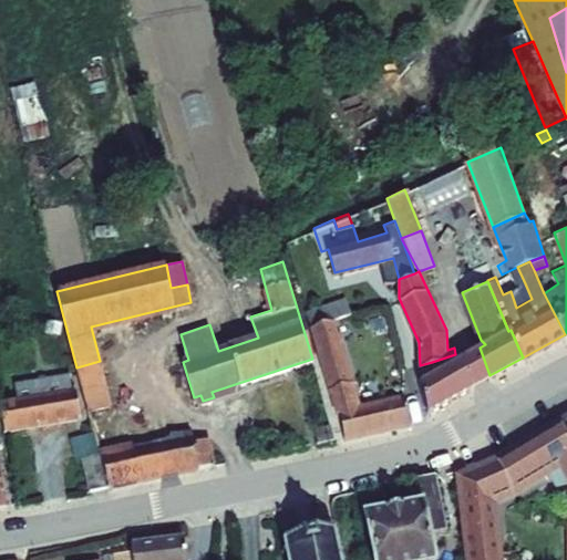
[(532,299),(525,283),(511,291),(516,308),(532,299)]
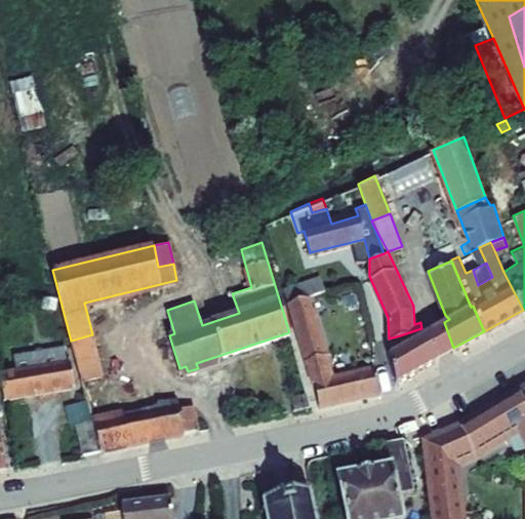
[(325,288),(321,275),(284,287),(288,300),(325,288)]
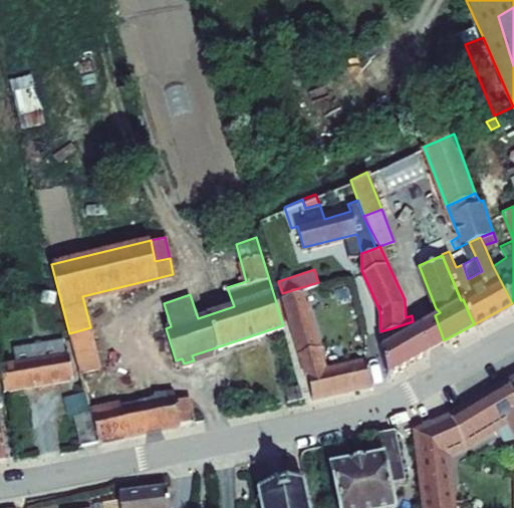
[(57,291),(43,287),(40,296),(55,300),(57,291)]
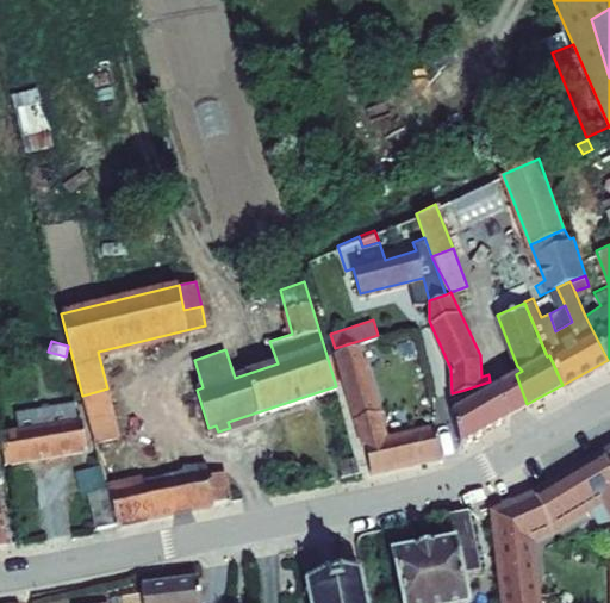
[(360,341),(335,348),(362,442),(365,442),(371,471),(442,454),(436,423),(388,435),(360,341)]
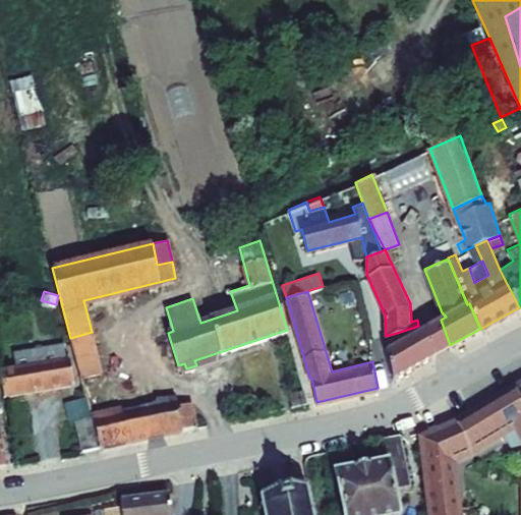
[(433,354),(450,345),(441,320),(425,328),(433,354)]
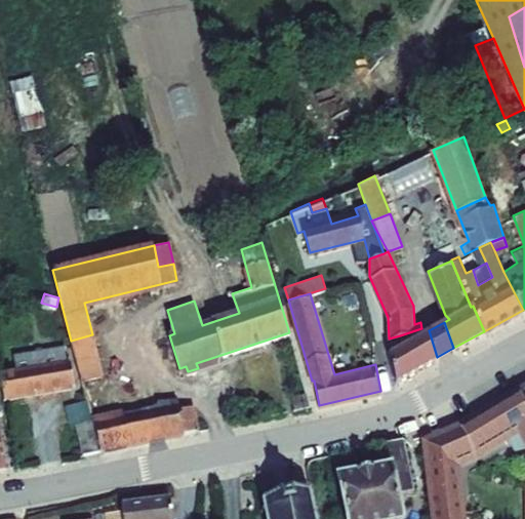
[(429,330),(428,326),(421,328),(415,330),(418,336),(403,346),(395,351),(393,347),(388,349),(397,381),(437,357),(429,330)]
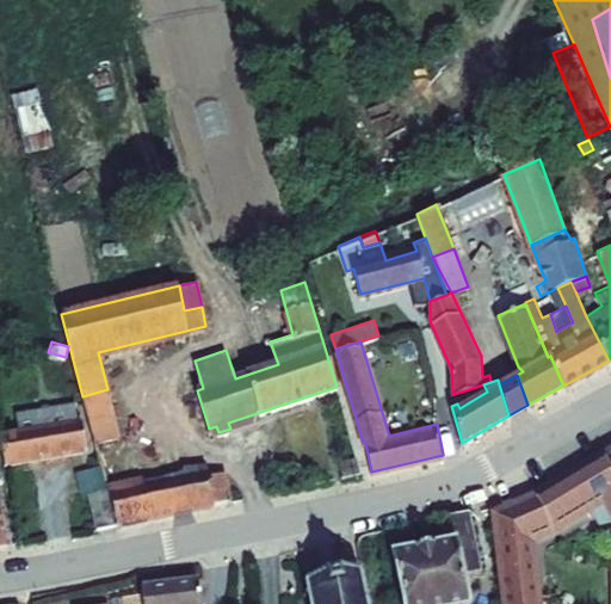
[(487,392),(483,384),(466,390),(469,402),(487,392)]
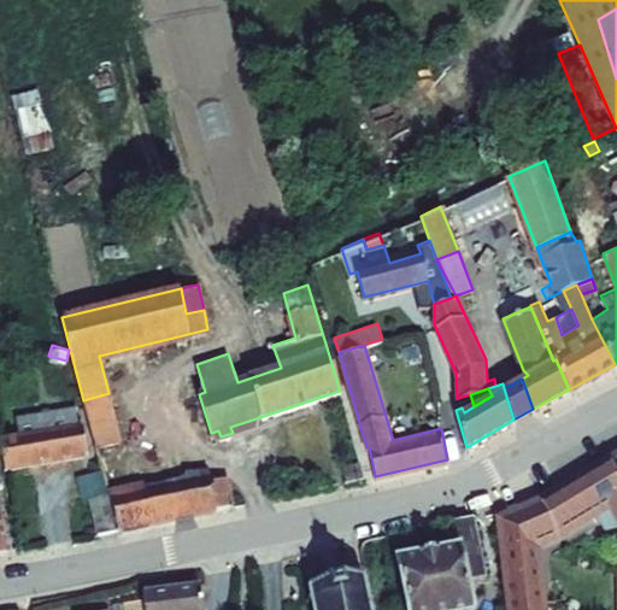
[(121,438),(109,393),(83,400),(95,444),(121,438)]
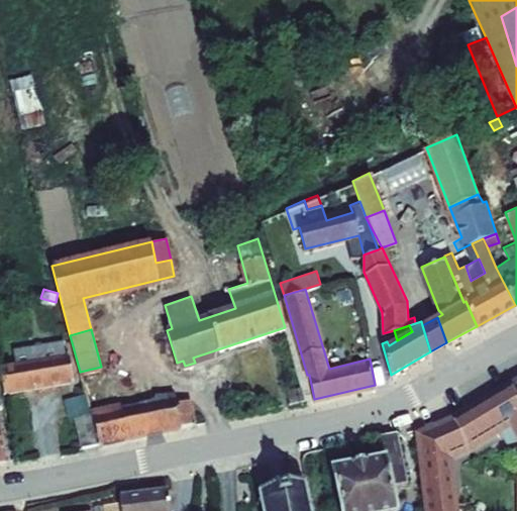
[(74,377),(69,352),(66,353),(63,338),(13,347),(17,363),(0,366),(0,372),(4,389),(74,377)]
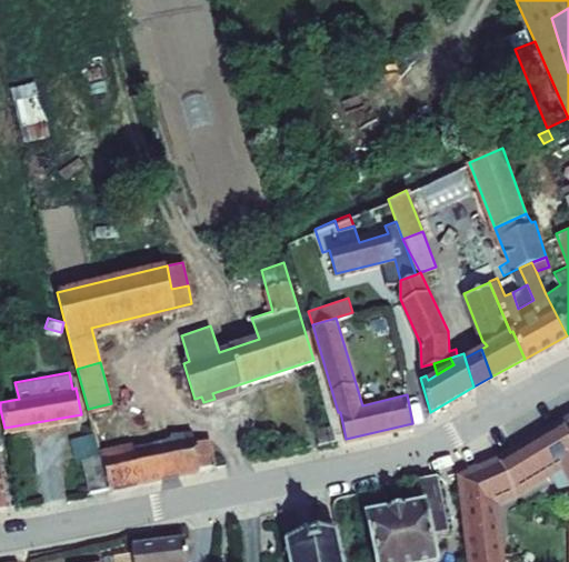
[(498,459),(461,475),(470,561),(501,561),(495,501),(493,498),(512,490),(547,469),(558,484),(568,481),(568,417),(561,421),(498,459)]
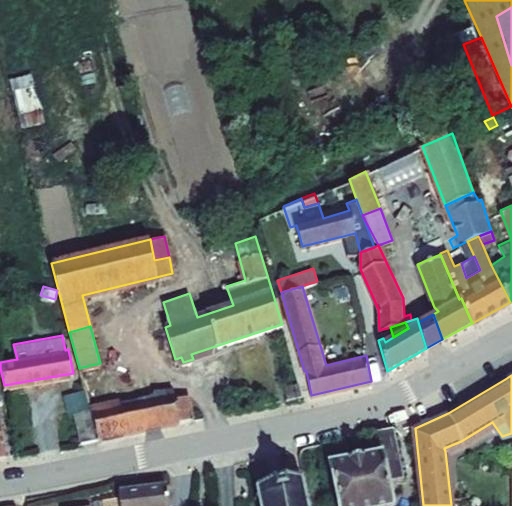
[(301,394),(298,381),(285,384),(288,397),(301,394)]
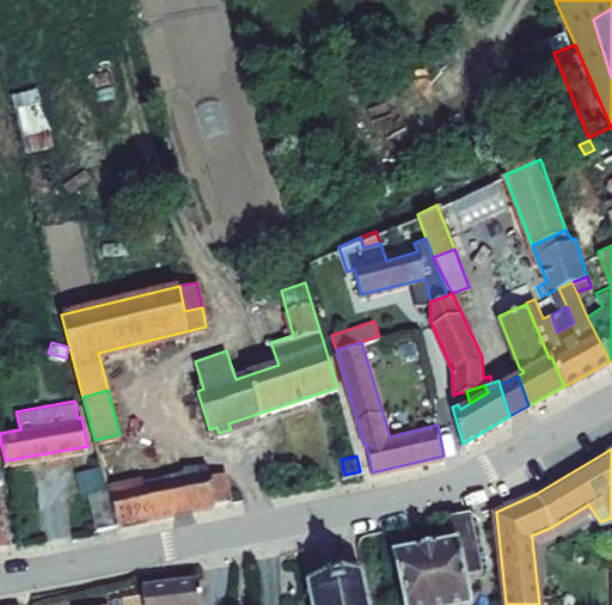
[(81,493),(108,487),(102,463),(75,470),(81,493)]
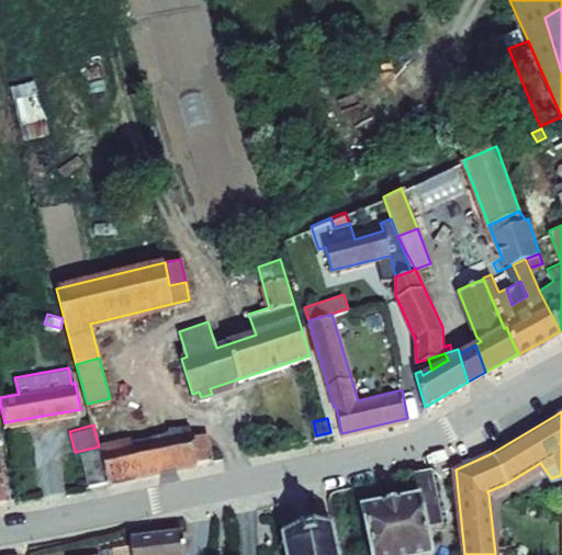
[(193,434),(192,431),(100,450),(108,478),(198,461),(193,434)]
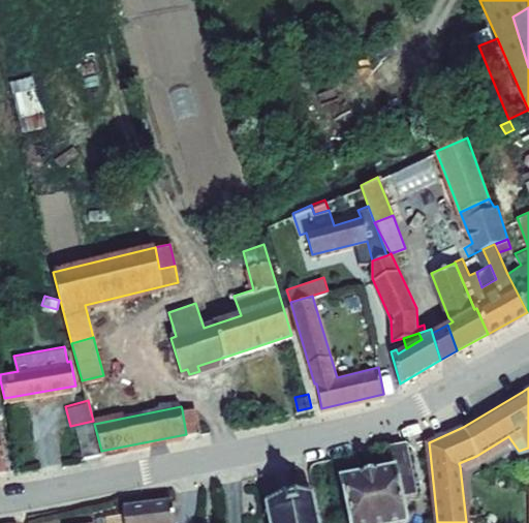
[(186,434),(200,430),(195,407),(182,409),(186,434)]
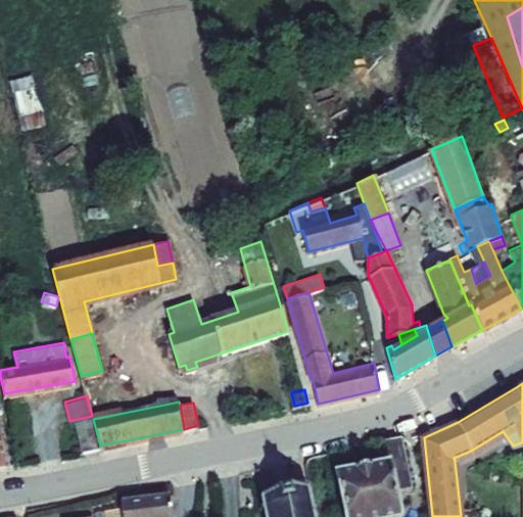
[(76,420),(84,450),(100,445),(93,419),(93,417),(76,420)]
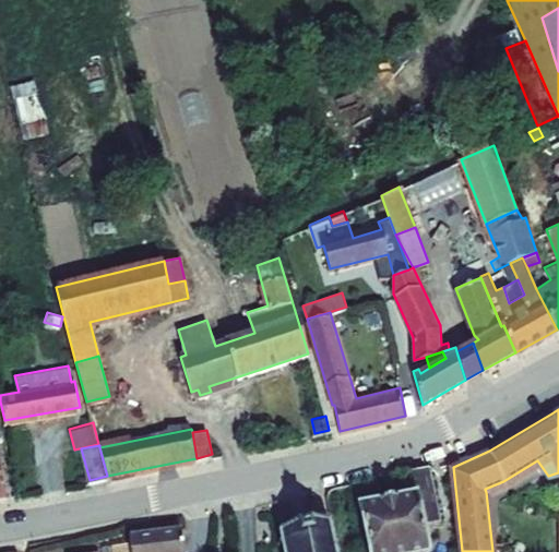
[(416,493),(360,504),(369,551),(428,551),(423,523),(440,518),(429,464),(411,468),(416,493)]
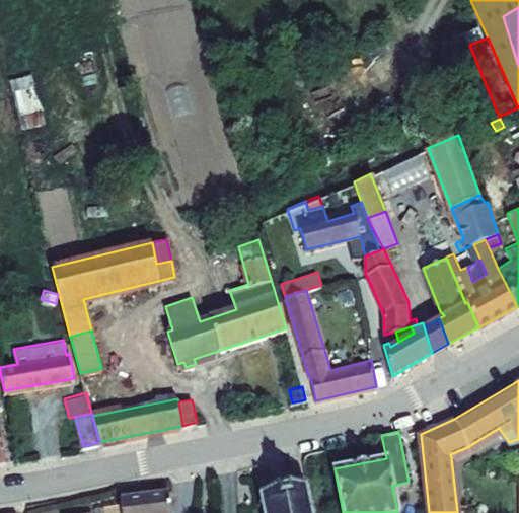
[(312,491),(308,492),(306,482),(260,491),(263,501),(257,502),(258,505),(263,504),(265,512),(311,512),(312,512),(316,512),(316,509),(311,510),(308,495),(313,494),(312,491)]
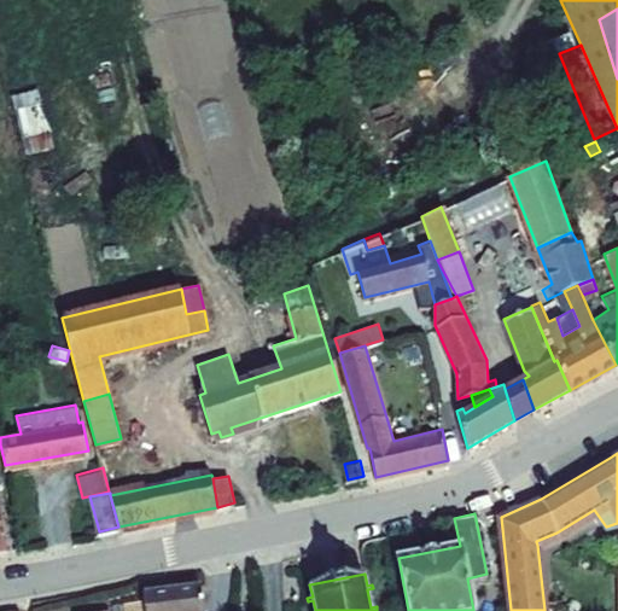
[(205,610),(203,582),(144,589),(146,610),(205,610)]
